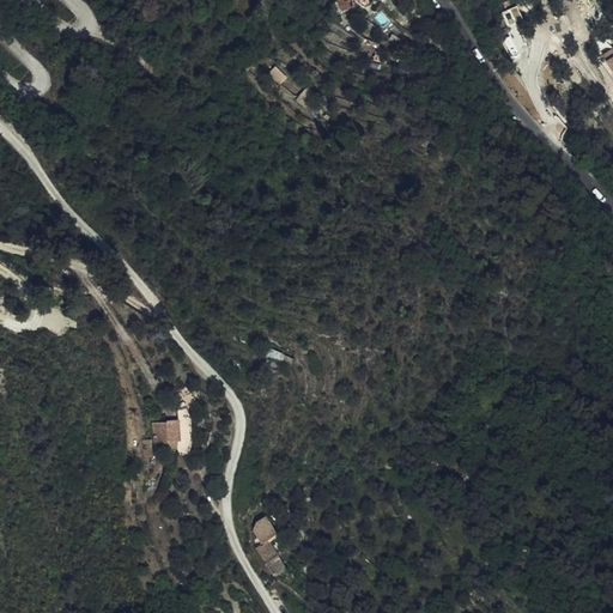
[(277,364),(290,371),(296,362),(297,360),(281,353),(277,364)]
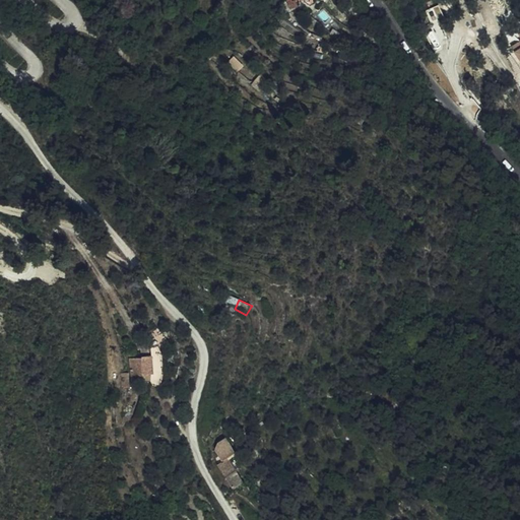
[(154,345),(152,352),(153,372),(144,372),(145,381),(144,384),(154,386),(164,367),(161,345),(154,345)]
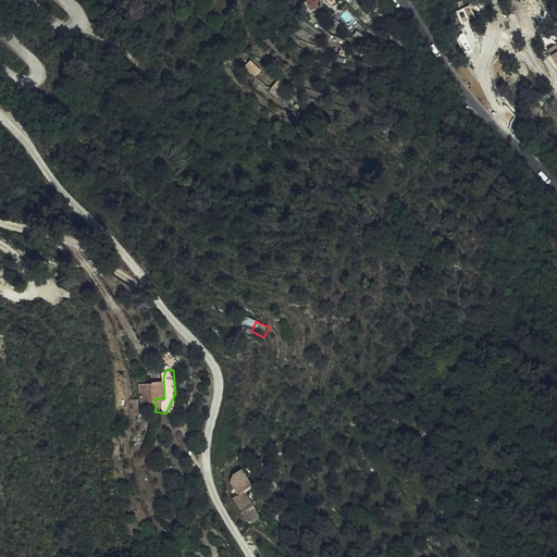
[(164,398),(163,378),(143,379),(144,391),(141,391),(143,408),(156,408),(155,398),(164,398)]
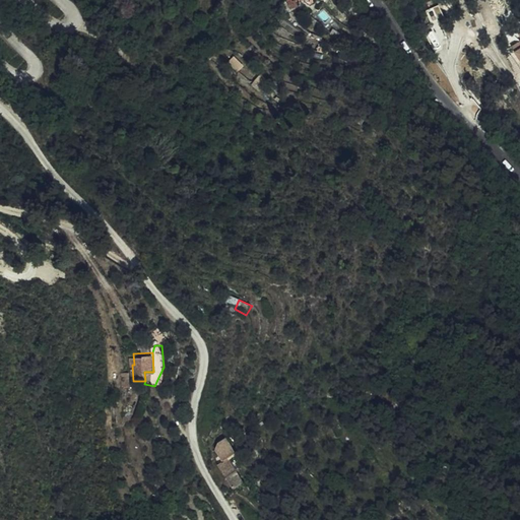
[(223,439),(219,443),(229,458),(234,454),(235,454),(223,439)]
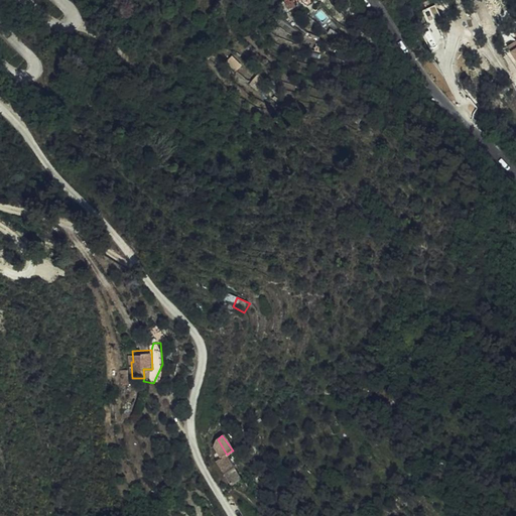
[(234,466),(227,455),(218,439),(215,441),(213,448),(220,460),(216,463),(225,476),(235,468),(234,466)]
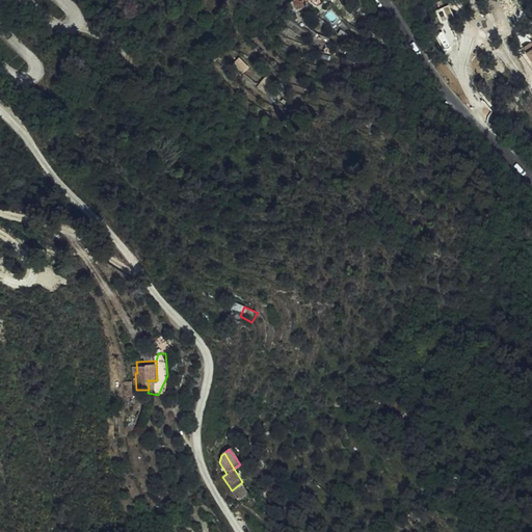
[(239,464),(234,469),(241,480),(247,476),(239,464)]
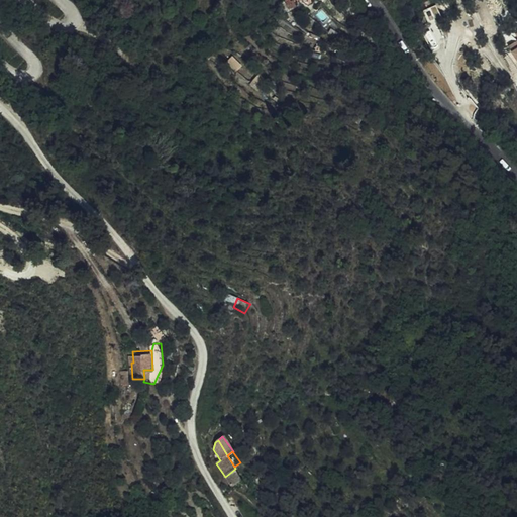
[(232,488),(243,480),(235,469),(225,477),(232,488)]
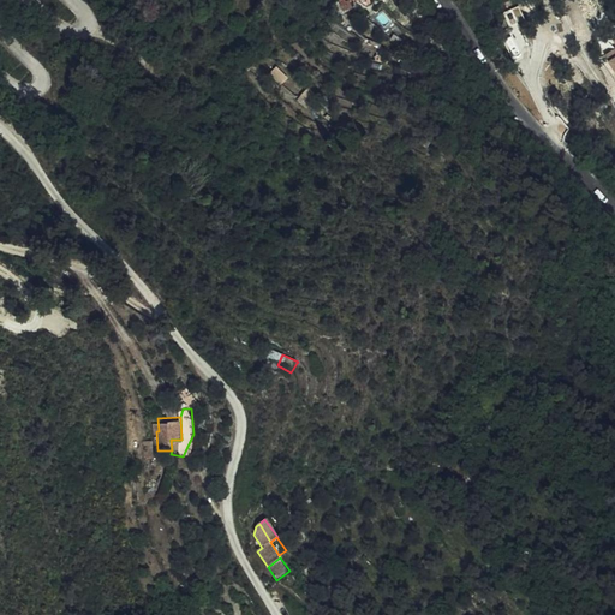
[(587,599),(591,604),(593,603),(597,607),(605,597),(596,580),(581,593),(587,599)]
